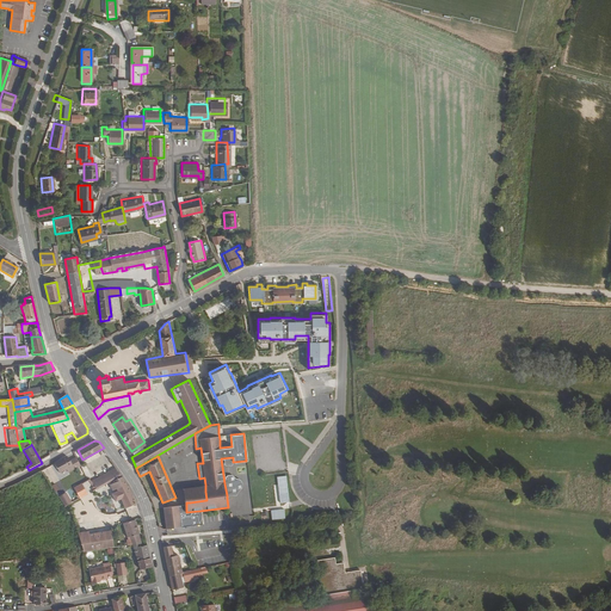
[(63,458),(53,464),(57,474),(63,470),(66,475),(80,466),(78,462),(74,458),(68,462),(67,460),(63,458)]
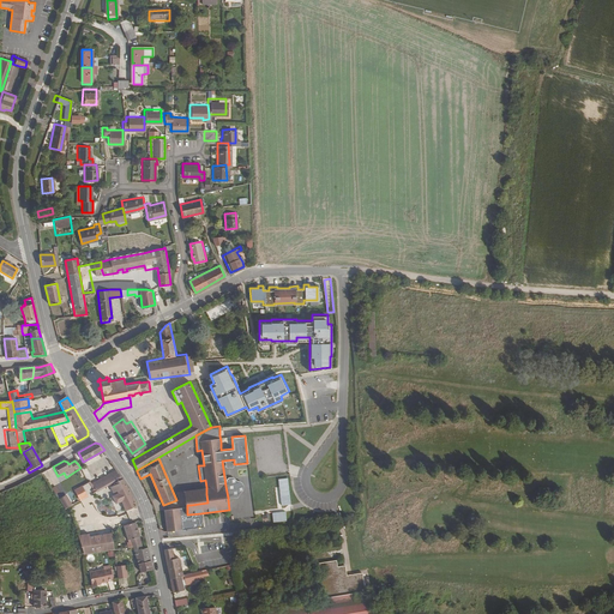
[(121,476),(116,469),(101,479),(94,483),(97,489),(97,491),(107,485),(121,476)]
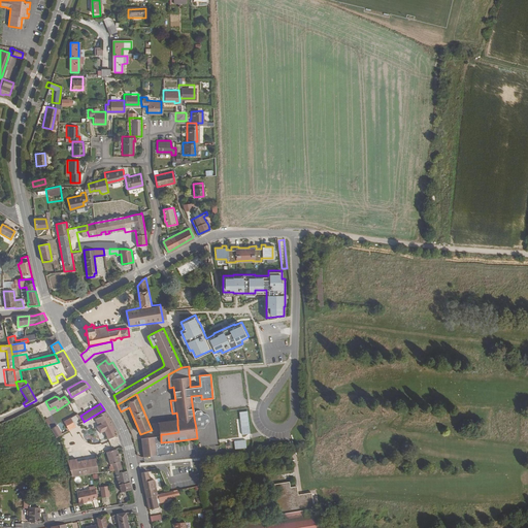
[(241,434),(250,434),(249,410),(240,411),(241,434)]
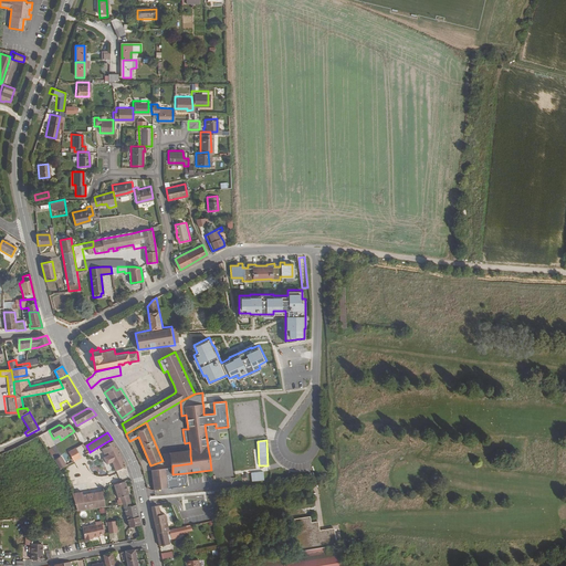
[(126,465),(113,441),(104,446),(105,447),(101,449),(104,454),(107,452),(109,454),(104,458),(107,463),(112,461),(116,470),(126,465)]
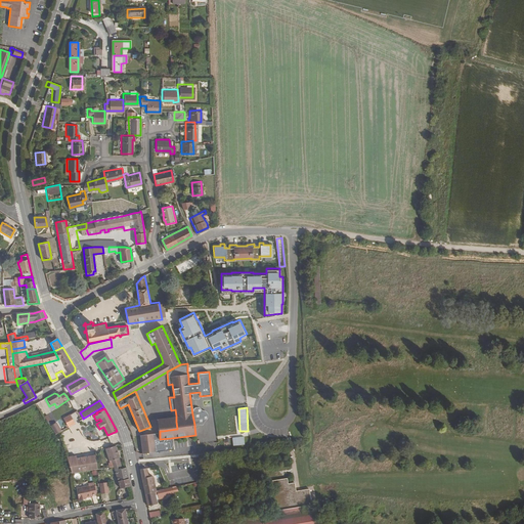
[(68,413),(61,418),(68,427),(74,424),(68,413)]
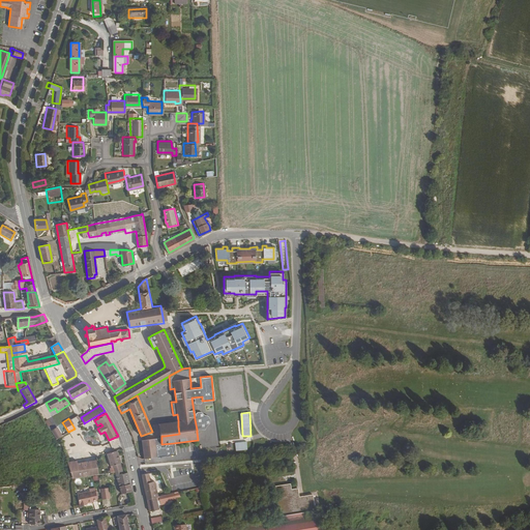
[(178,427),(178,420),(157,422),(159,436),(162,436),(165,436),(164,429),(178,427)]
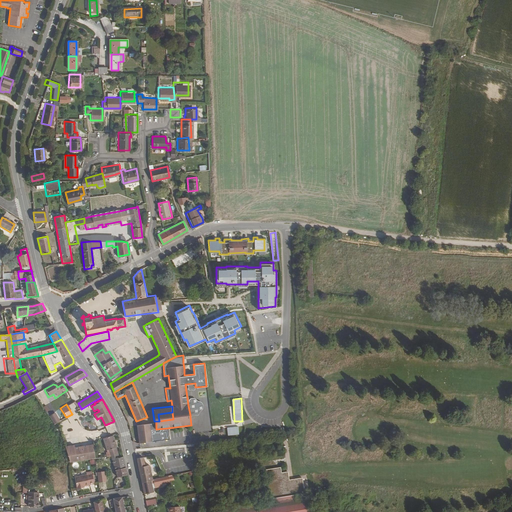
[(55,412),(49,416),(55,424),(61,420),(55,412)]
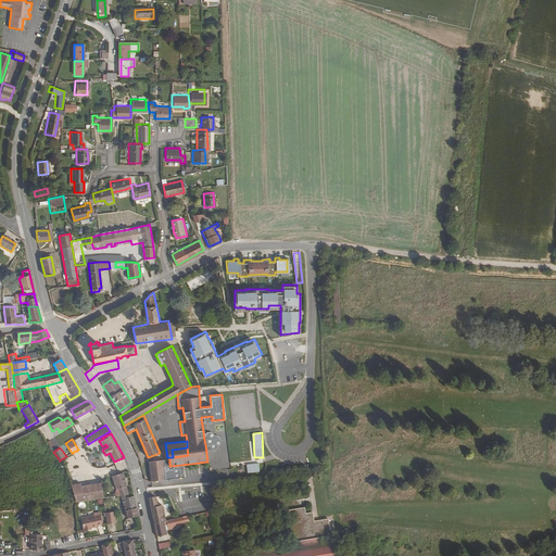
[(169,466),(169,457),(167,457),(147,459),(149,479),(182,476),(181,465),(169,466)]
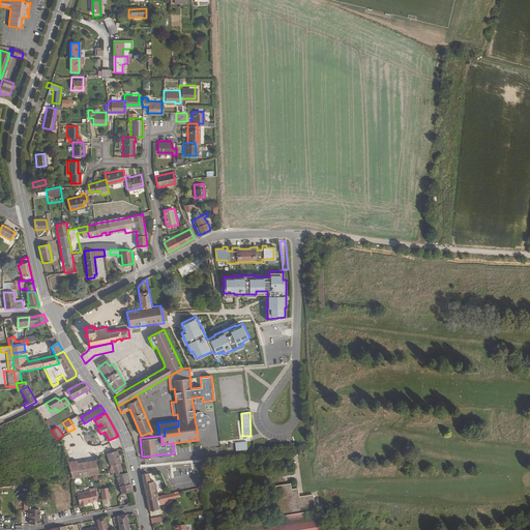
[(235,442),(236,450),(247,449),(246,441),(235,442)]
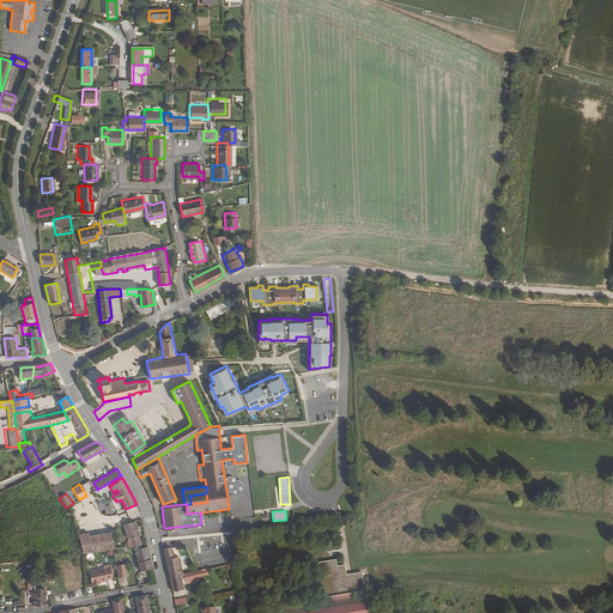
[(135,546),(140,545),(134,521),(123,525),(126,536),(128,536),(129,540),(127,540),(128,546),(132,546),(135,546)]
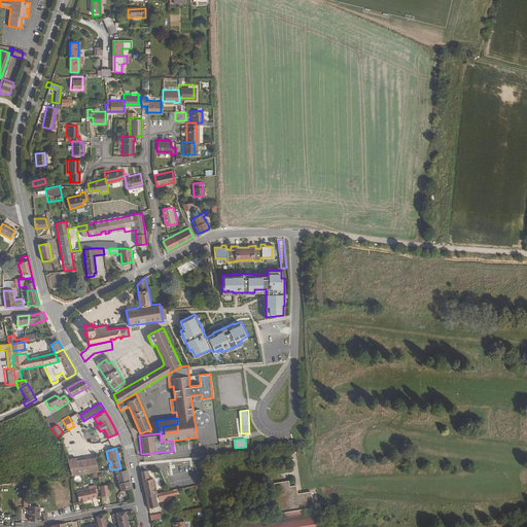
[(77,458),(68,459),(70,464),(72,476),(99,471),(97,458),(77,460),(77,458)]
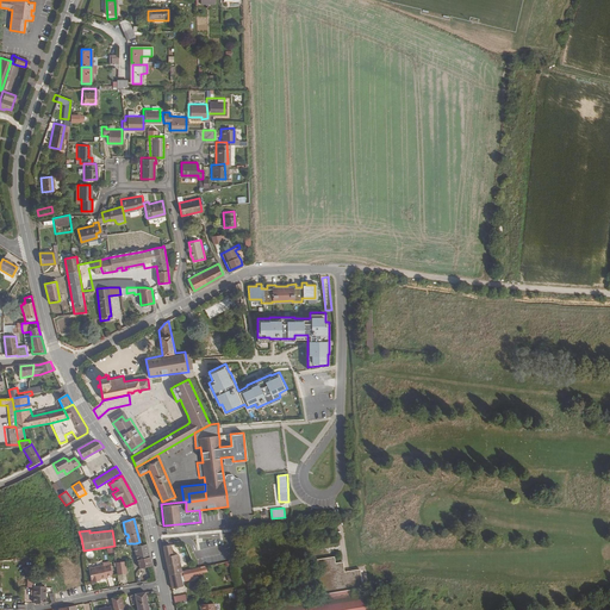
[(137,558),(149,556),(147,541),(139,542),(135,543),(137,558)]
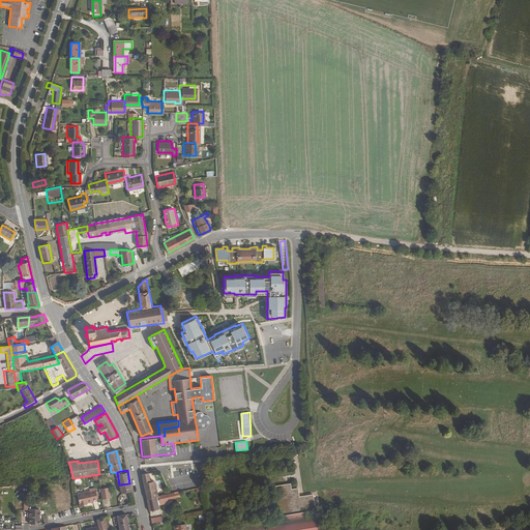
[(142,474),(148,499),(158,496),(157,491),(154,480),(150,481),(149,473),(142,474)]
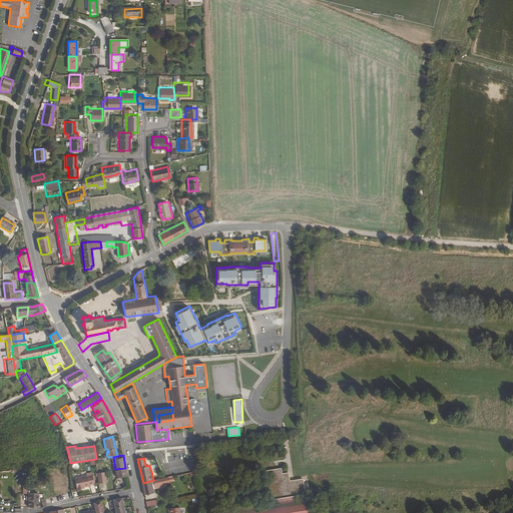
[(225,510),(225,512),(317,512),(314,496),(307,497),(306,494),(307,494),(304,478),(291,480),(290,472),(283,472),(282,467),(267,470),(272,503),(225,510)]
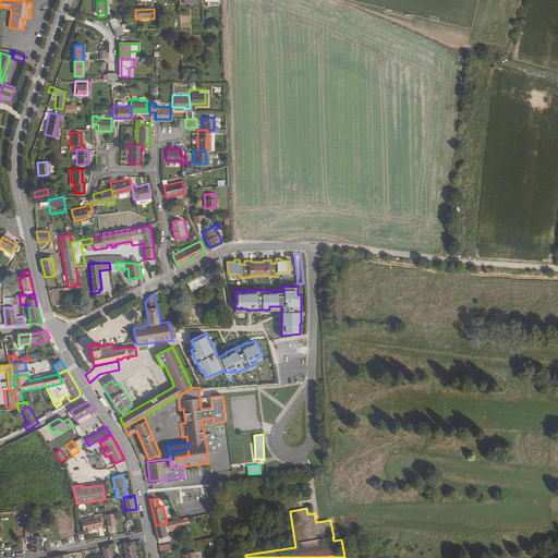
[(128,519),(137,518),(136,509),(125,510),(128,519)]
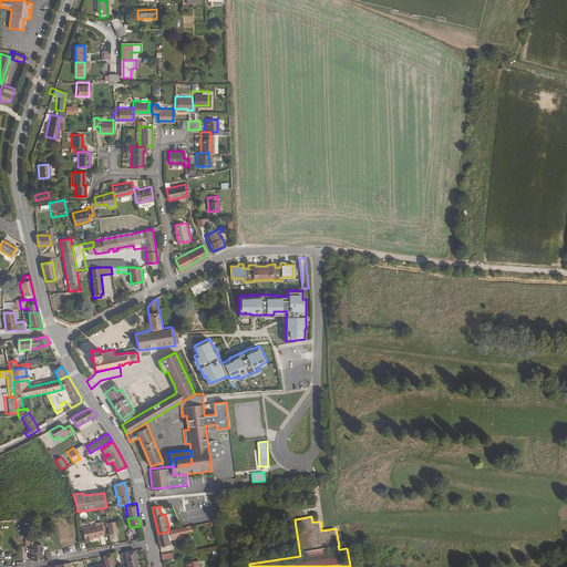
[(116,524),(107,524),(109,535),(117,534),(116,524)]
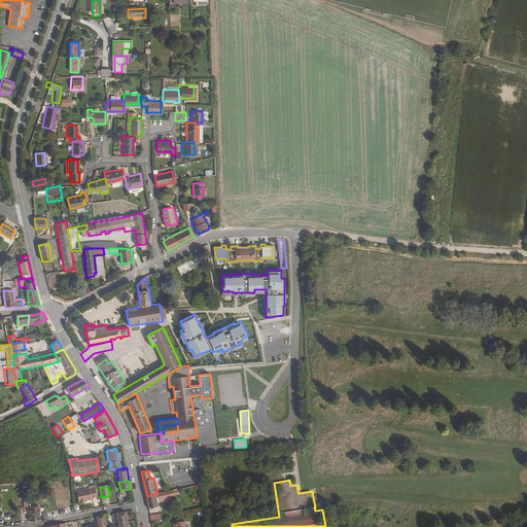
[(160,498),(175,494),(174,489),(163,492),(157,493),(147,496),(149,507),(159,504),(157,496),(159,496),(160,498)]
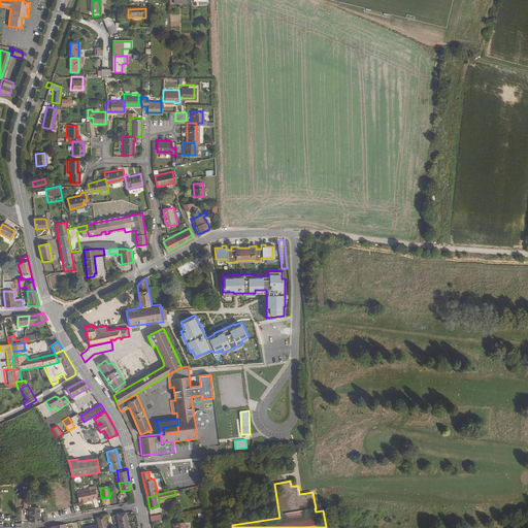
[(78,493),(79,505),(85,504),(85,503),(92,503),(91,492),(78,493)]
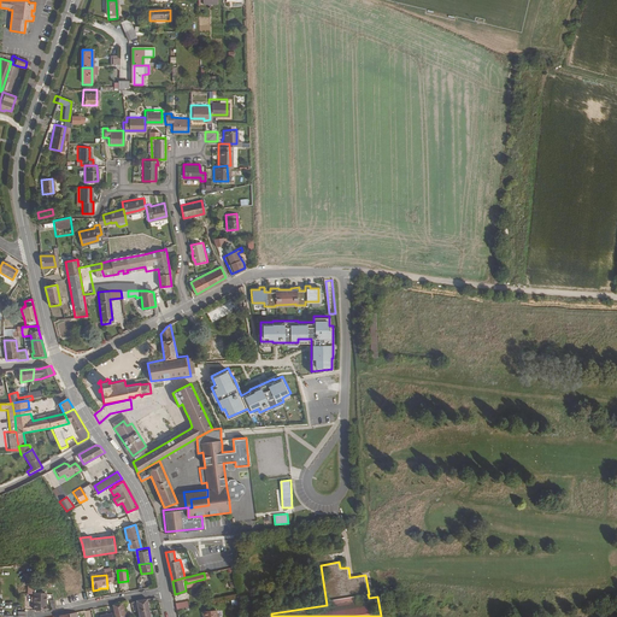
[(37,610),(46,610),(46,593),(35,593),(35,600),(35,610),(37,610)]
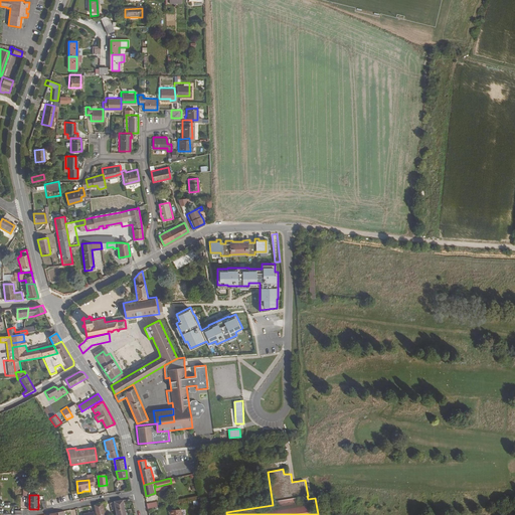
[(125,514),(123,499),(116,500),(113,501),(116,514),(125,514)]
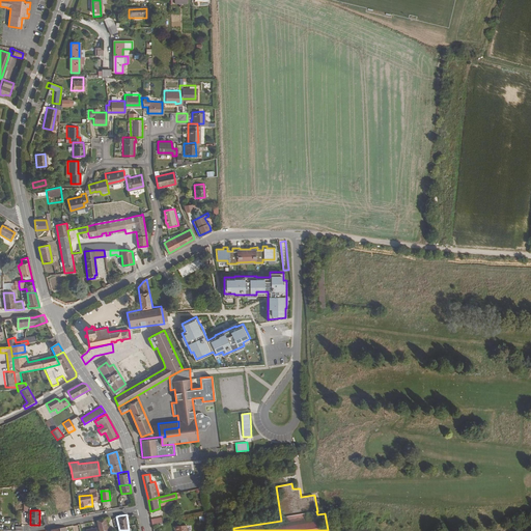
[(99,528),(106,527),(105,520),(96,521),(99,527),(99,528)]
